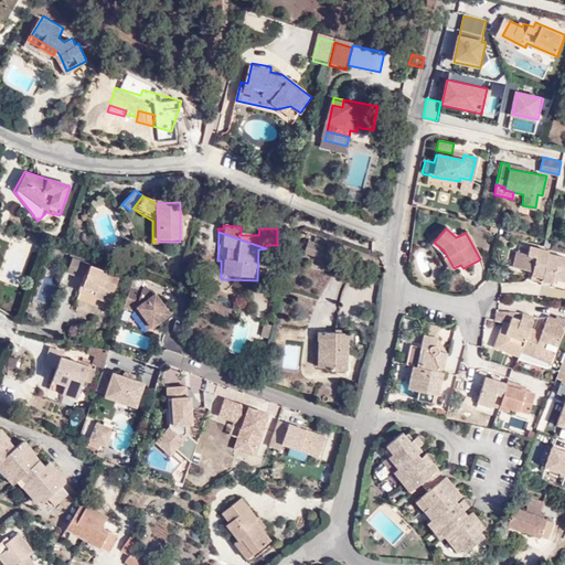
[(12,235),(0,266),(0,279),(18,287),(35,245),(12,235)]
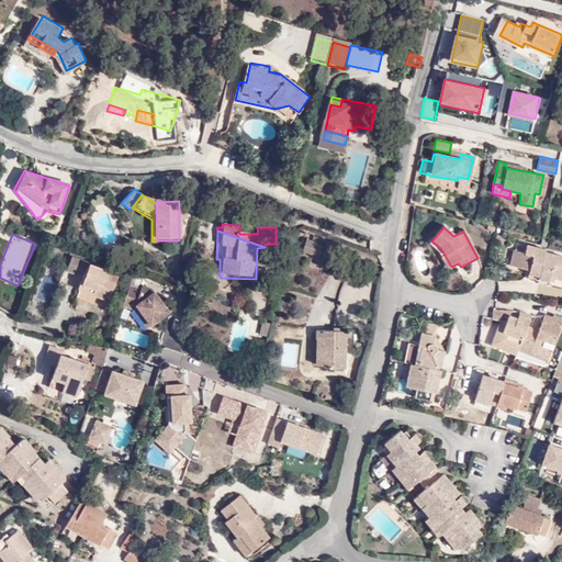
[(312,237),(310,243),(321,247),(322,240),(312,237)]
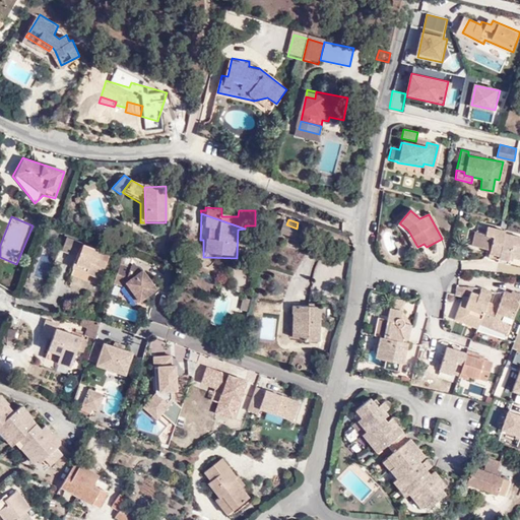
[(299,229),(297,229),(286,224),(282,223),(279,234),(296,239),(299,229)]
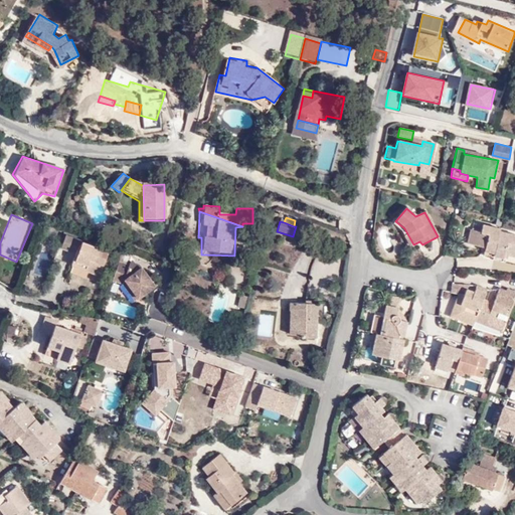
[(498,232),(499,229),(480,225),(479,232),(469,230),(466,244),(483,248),(482,255),(491,258),(498,232)]
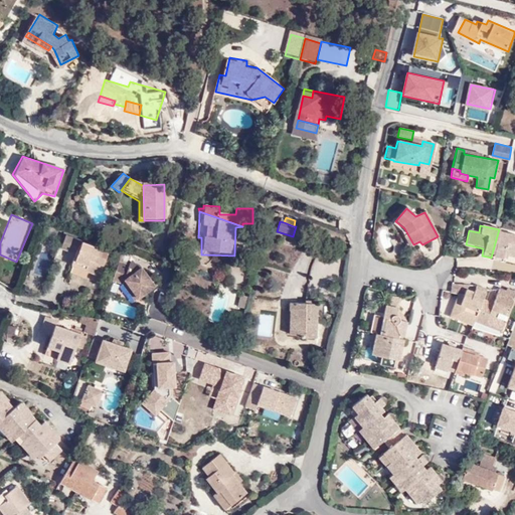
[(514,238),(514,236),(498,232),(491,258),(491,260),(501,263),(503,253),(514,256),(514,244),(514,238)]
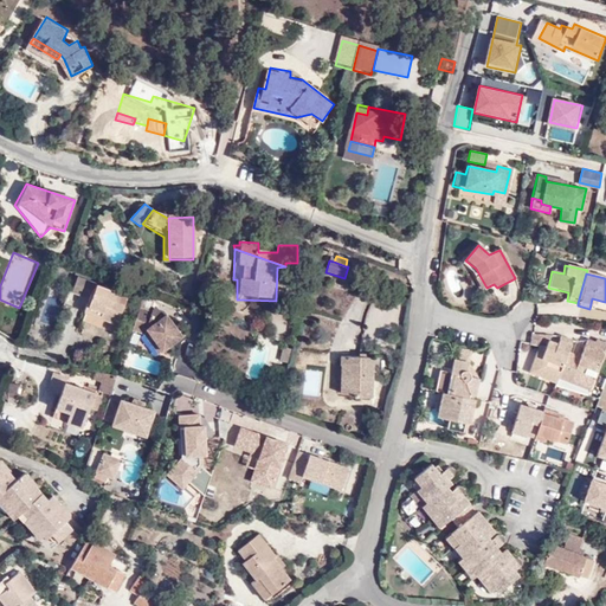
[(123,298),(84,282),(79,291),(97,298),(90,316),(122,328),(130,304),(122,302),(123,298)]
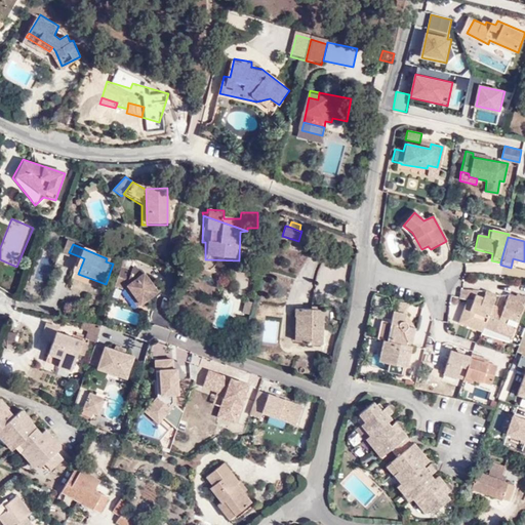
[(46,281),(51,257),(40,255),(35,279),(46,281)]
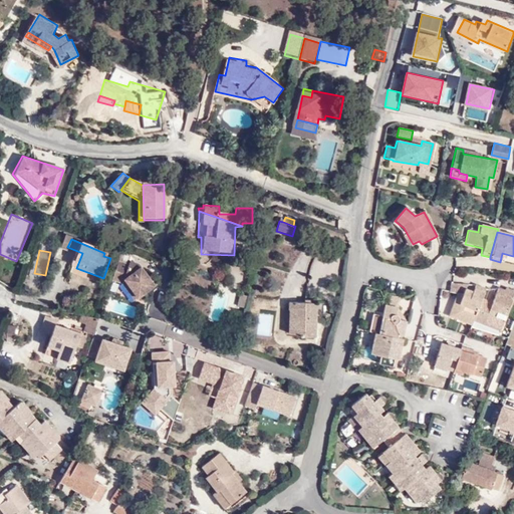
[(131,265),(121,262),(115,279),(125,283),(130,279),(142,296),(157,285),(143,265),(134,261),(131,265)]
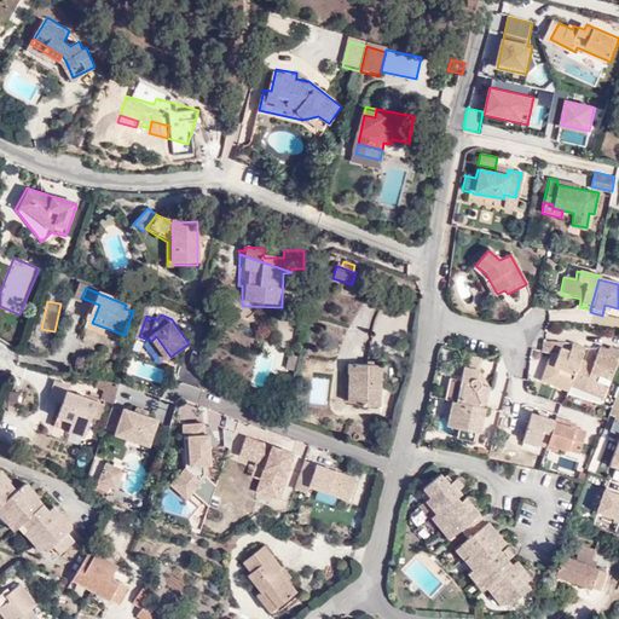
[(151,341),(166,360),(171,357),(156,336),(151,341)]
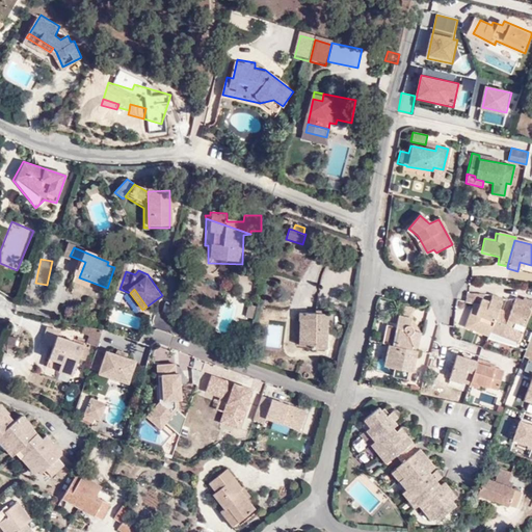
[(473,329),(486,336),(489,328),(495,315),(498,309),(502,298),(491,295),(488,301),(481,298),(483,294),(469,290),(467,298),(474,301),(478,304),(475,312),(470,310),(466,319),(476,322),(473,329)]
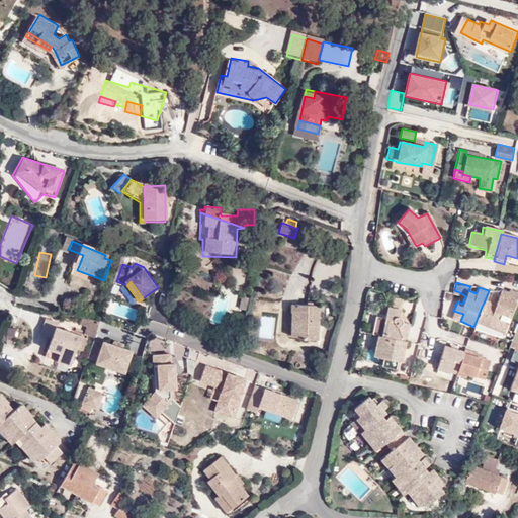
[(494,311),(482,307),(477,320),(488,324),(489,320),(505,326),(517,294),(508,290),(507,292),(501,290),(494,305),(496,306),(494,311)]
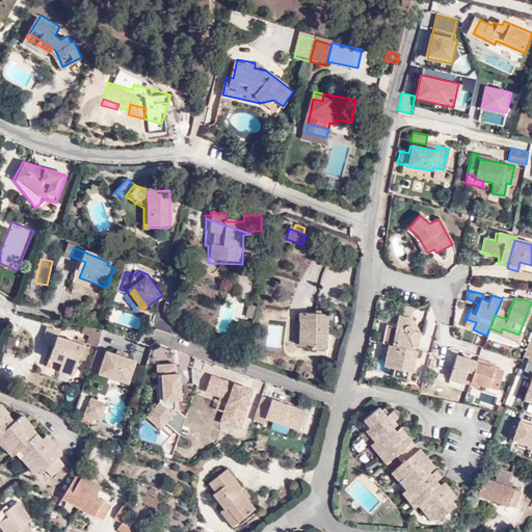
[(478,304),(474,301),(470,310),(475,312),(478,304)]
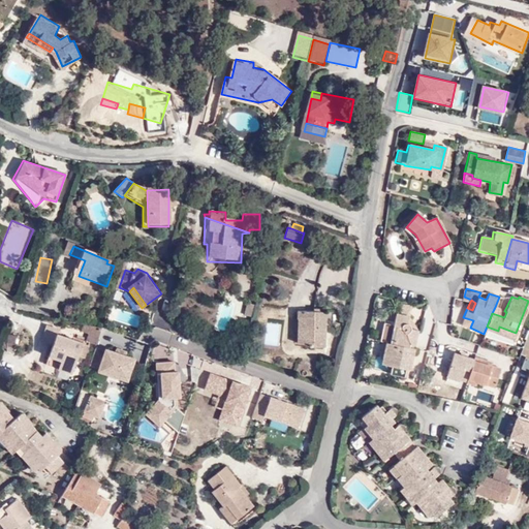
[(244,316),(252,317),(254,305),(246,304),(244,316)]
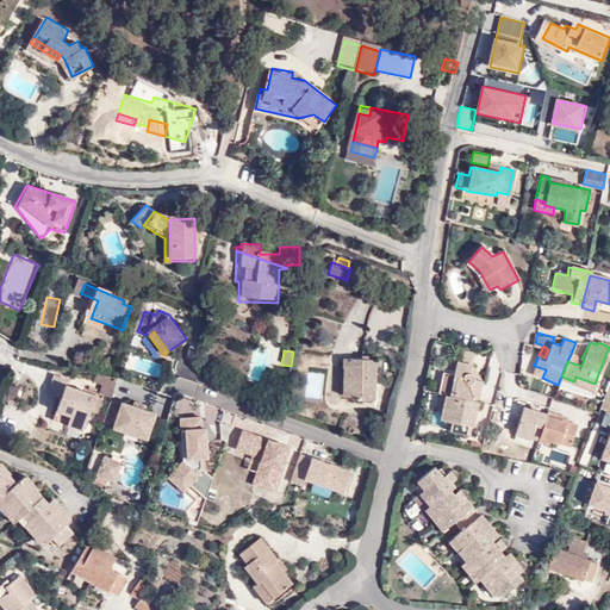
[(459,350),(456,360),(472,363),(474,353),(459,350)]
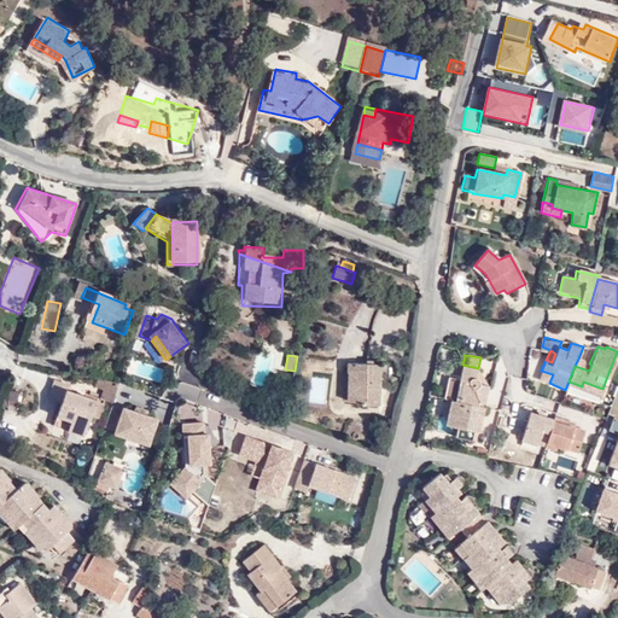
[(589,363),(578,359),(575,366),(589,371),(592,365),(589,363)]
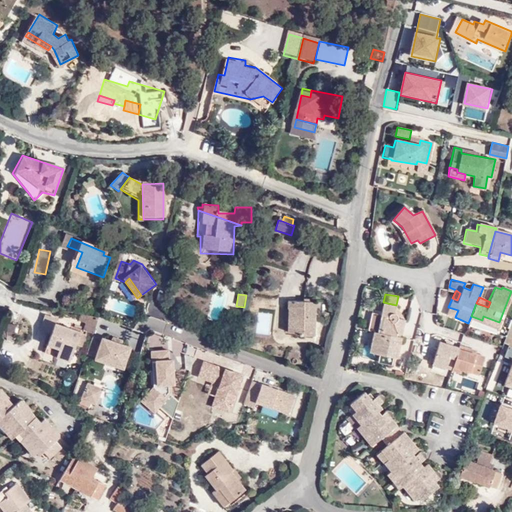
[(368,346),(382,349),(380,354),(392,357),(395,357),(401,336),(395,334),(395,330),(401,332),(405,316),(398,305),(396,305),(383,302),(380,314),(384,315),(380,332),(372,330),(368,346)]
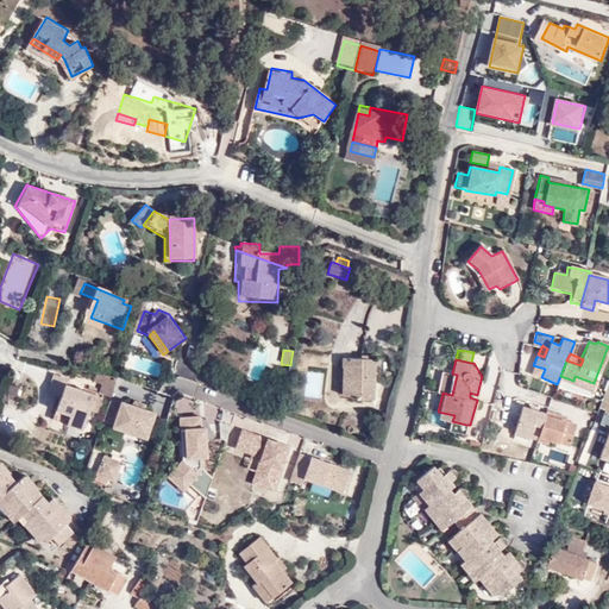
[(341,360),(341,365),(374,377),(375,363),(341,360)]
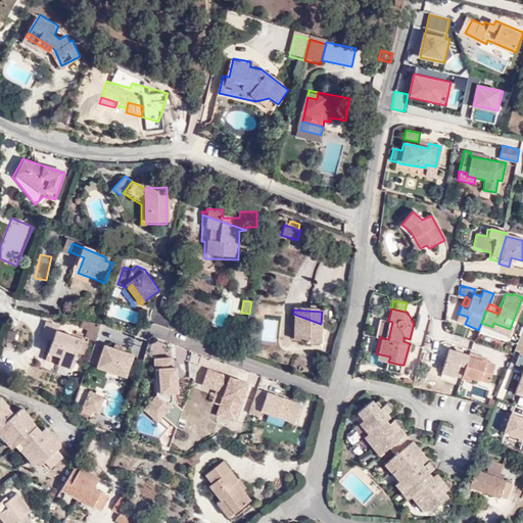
[(321,324),(293,314),(293,318),(297,318),(295,343),(320,344),(321,324)]
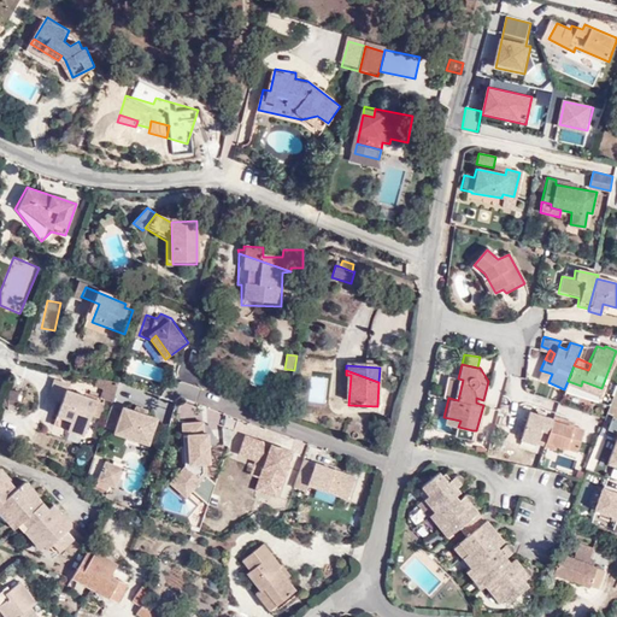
[(552,374),(540,370),(538,377),(548,382),(552,374)]
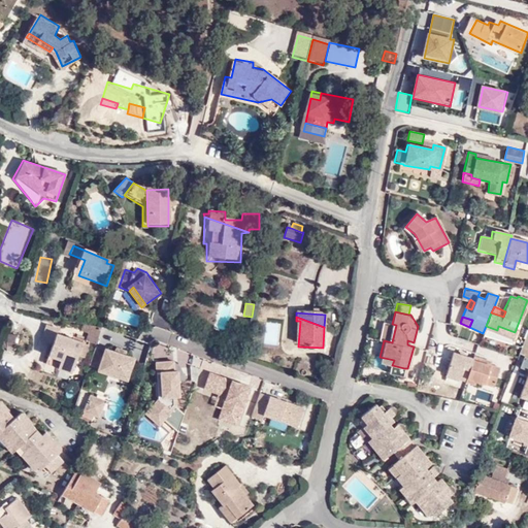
[(383,322),(380,339),(384,340),(392,342),(396,325),(392,324),(383,322)]
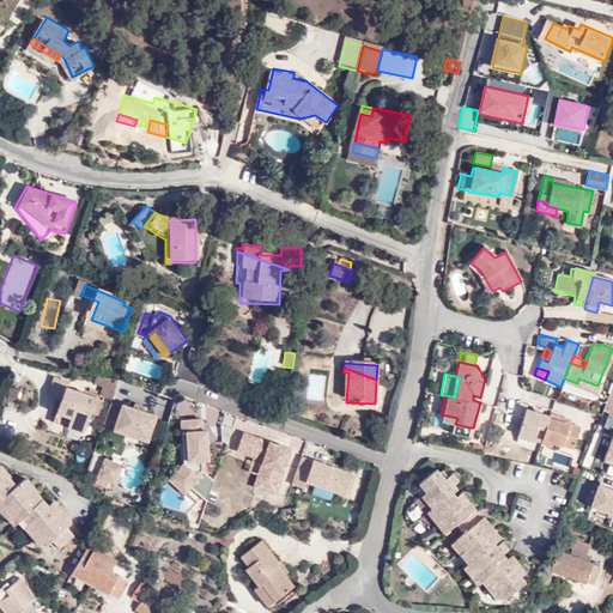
[(309,375),(307,399),(322,401),(325,376),(309,375)]
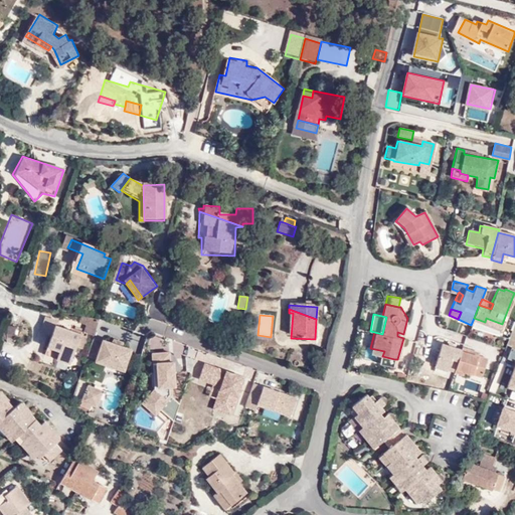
[(46,317),(40,334),(52,338),(55,326),(56,320),(46,317)]
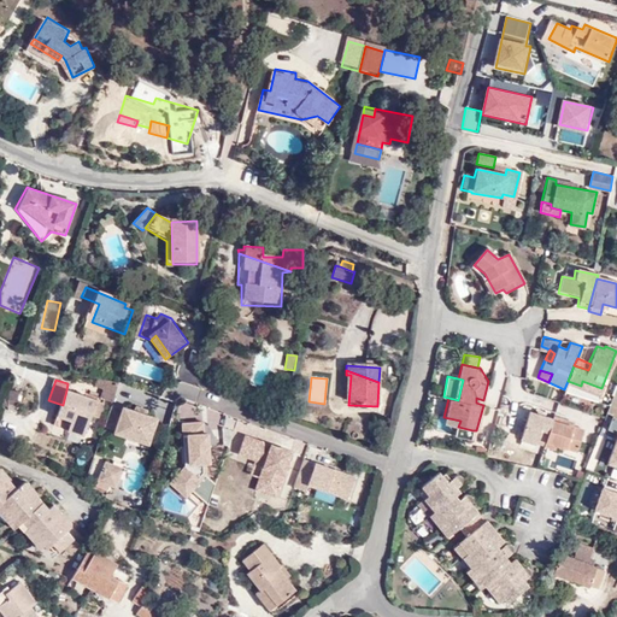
[(564,389),(563,392),(595,403),(601,388),(582,381),(581,386),(568,381),(564,389)]
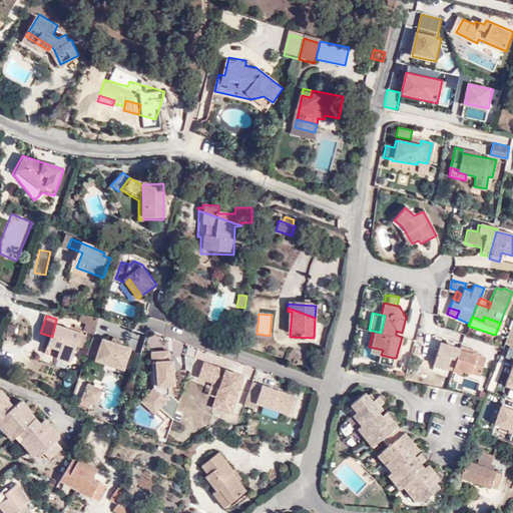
[(85,331),(95,334),(100,321),(89,318),(85,331)]
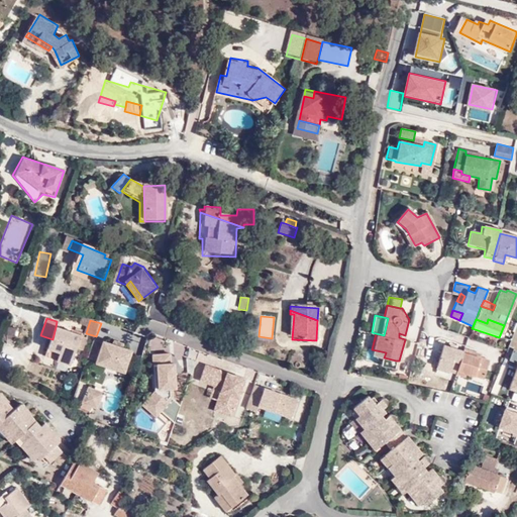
[(56,327),(53,339),(45,357),(72,366),(78,347),(82,348),(86,333),(72,329),(71,331),(56,327)]
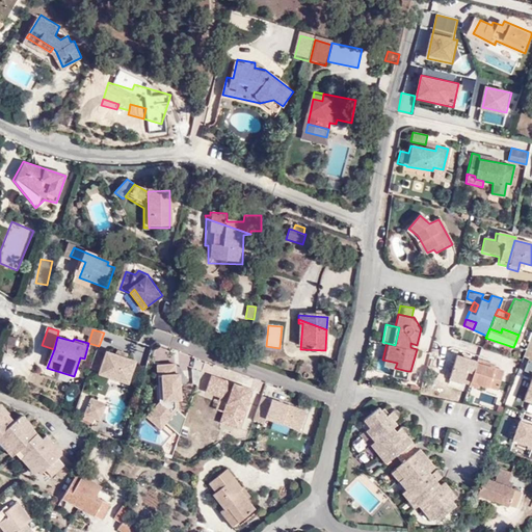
[(108,354),(98,350),(91,369),(102,372),(101,374),(131,384),(137,362),(108,352),(108,354)]
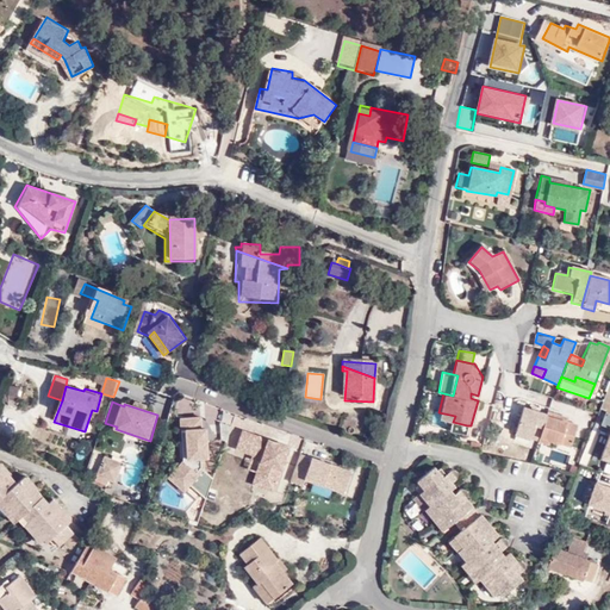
[(579,427),(524,408),(516,434),(571,454),(579,427)]
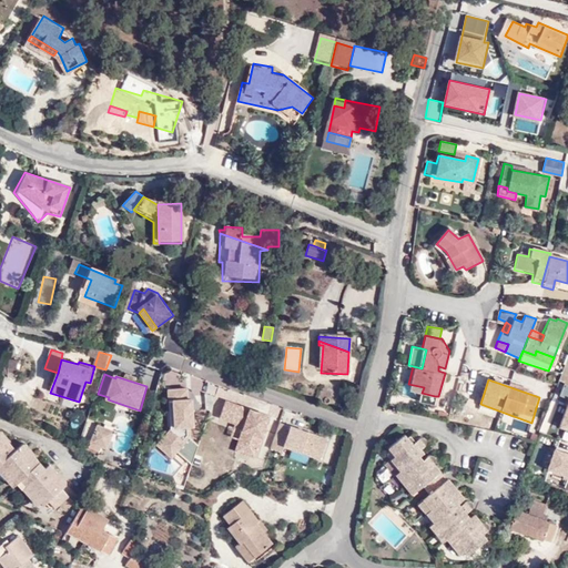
[(180,452),(194,464),(200,446),(192,439),(192,426),(196,426),(195,394),(190,394),(190,388),(172,389),(173,411),(178,411),(179,427),(174,428),(174,429),(165,438),(180,452)]
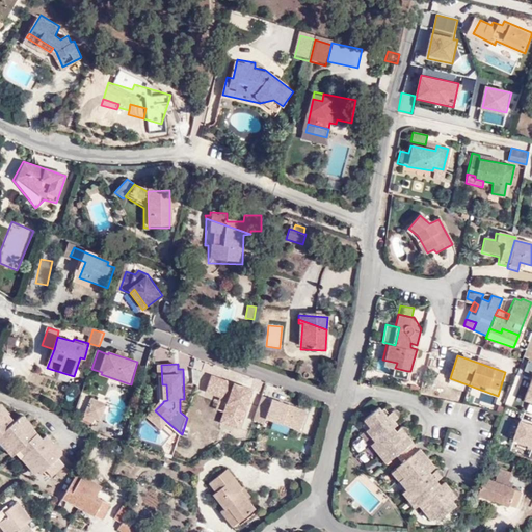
[(405,378),(407,371),(395,368),(393,375),(405,378)]
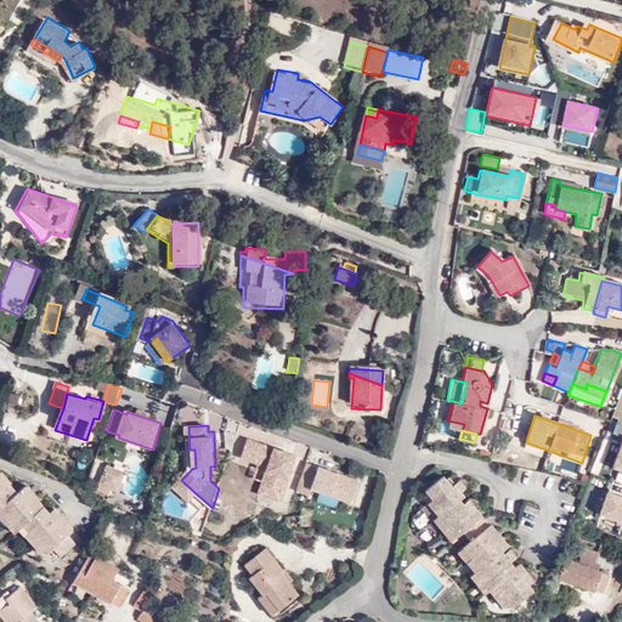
[(269,468),(266,476),(273,478),(288,453),(249,439),(242,458),(269,468)]
